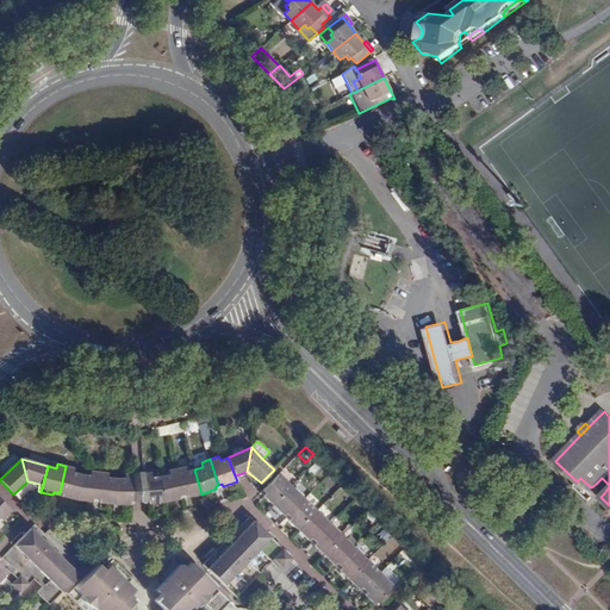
[(74,467),(66,466),(60,493),(60,497),(78,500),(81,473),(74,472),(74,467)]
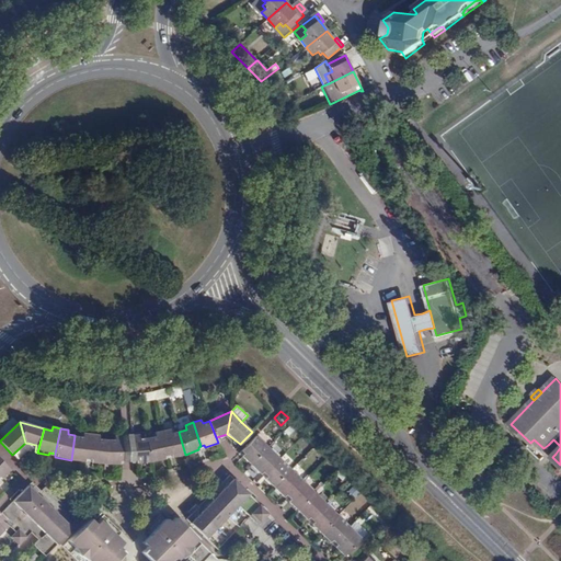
[(170,428),(161,431),(167,456),(171,455),(172,458),(185,455),(179,432),(171,433),(170,428)]
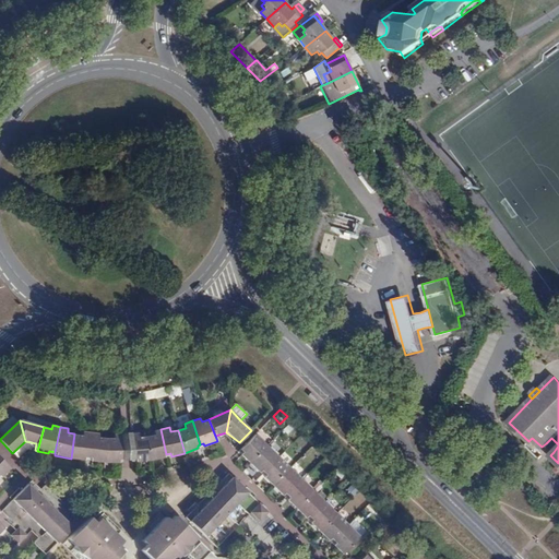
[(155,435),(146,436),(150,461),(164,458),(164,454),(166,454),(161,429),(154,430),(155,435)]
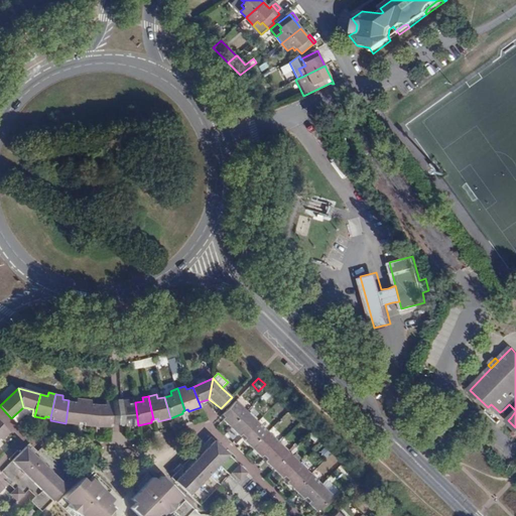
[(69,400),(66,423),(78,424),(78,421),(82,421),(84,399),(77,398),(77,402),(69,400)]
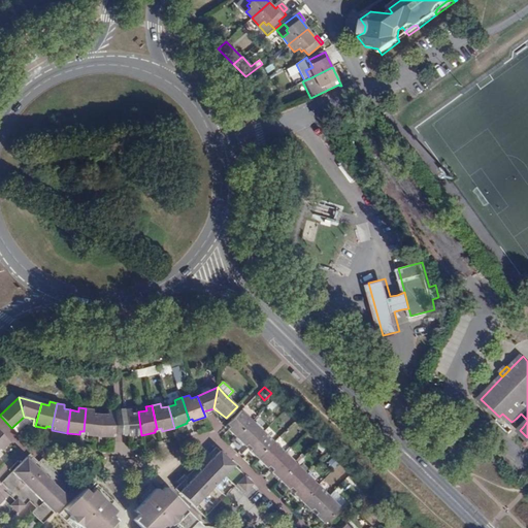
[(86,435),(100,436),(100,414),(94,413),(94,409),(86,408),(84,431),(86,431),(86,435)]
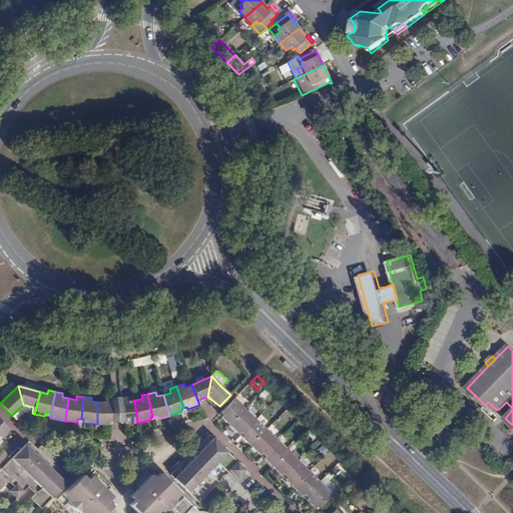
[(127,398),(119,398),(121,420),(124,420),(124,423),(137,423),(134,400),(127,401),(127,398)]
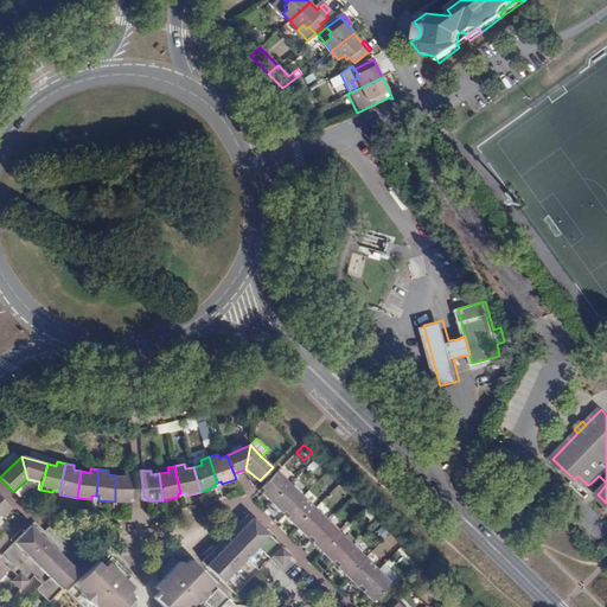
[(115,475),(115,502),(129,502),(129,498),(134,498),(133,472),(123,472),(123,475),(115,475)]
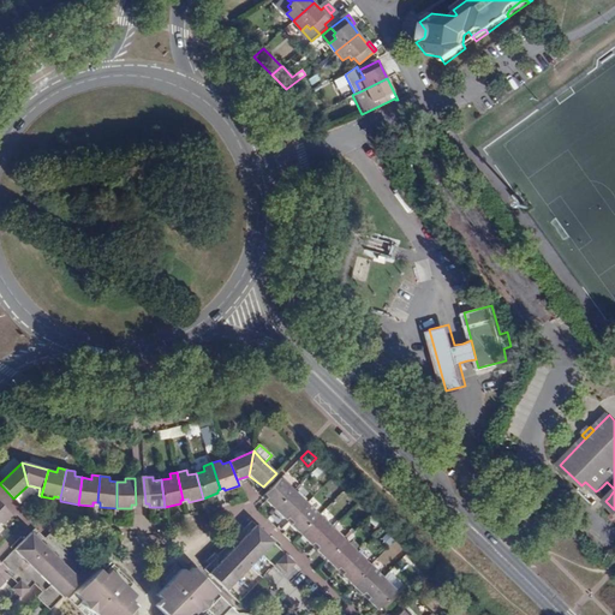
[(293,490),(281,478),(266,494),(269,497),(266,501),(275,509),(293,490)]
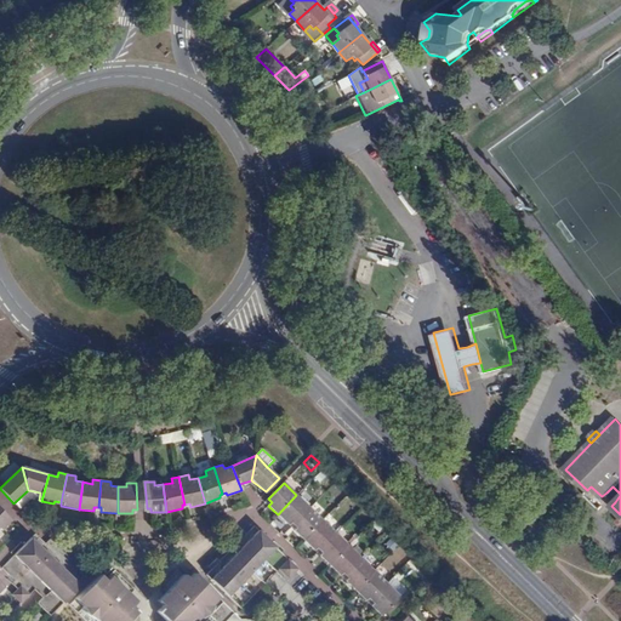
[(620,494),(613,486),(607,493),(615,502),(620,495),(620,494)]
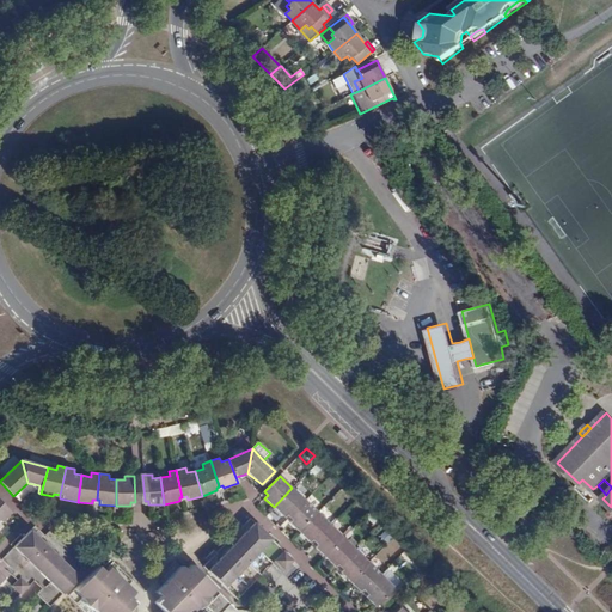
[(28,483),(13,496),(19,502),(30,491),(28,483)]
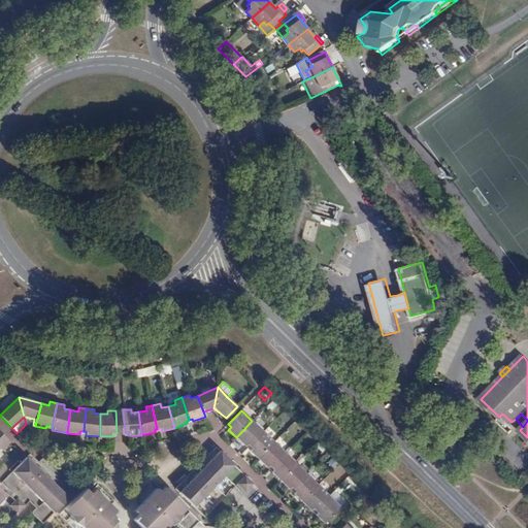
[(34,419),(24,417),(26,424),(29,425),(32,426),(33,425),(34,419)]
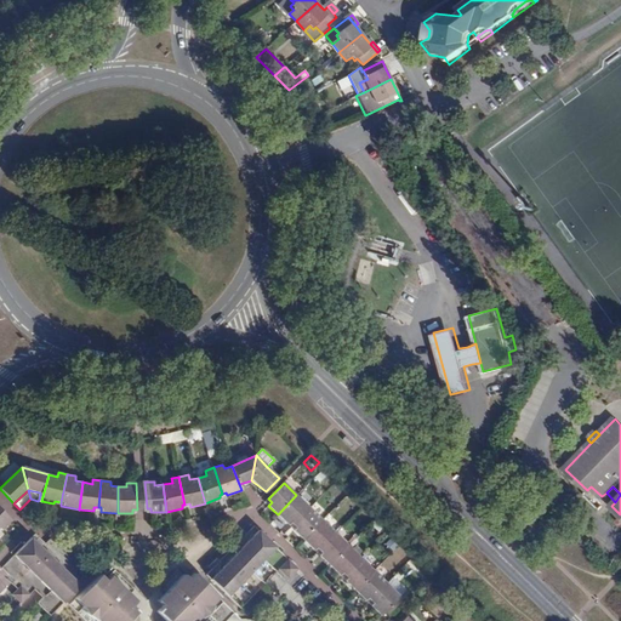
[(309,508),(296,495),(278,514),(289,525),(291,522),(294,524),(309,508)]
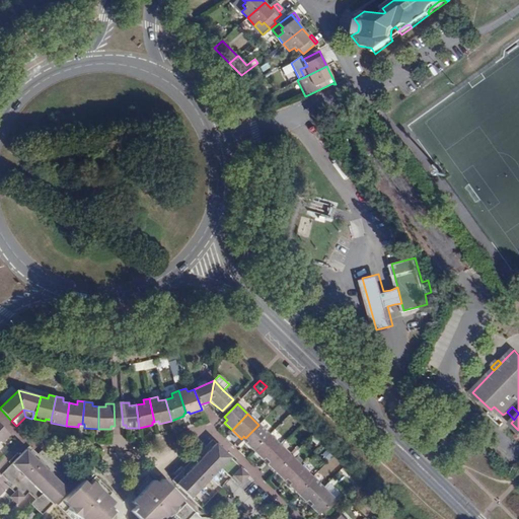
[(10,434),(0,424),(0,441),(1,443),(10,434)]
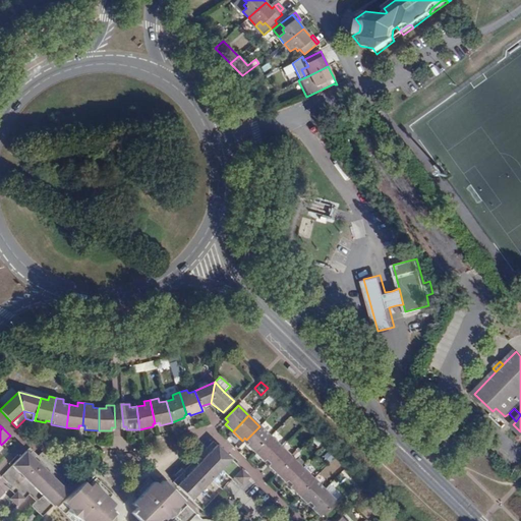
[(271,437),(259,426),(246,440),(249,443),(247,446),(254,453),(271,437)]
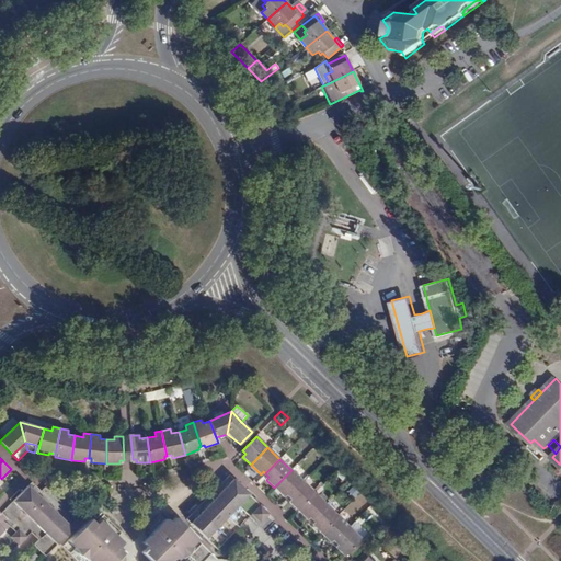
[(302,481),(292,470),(274,488),(284,496),(286,494),(288,496),(302,481)]
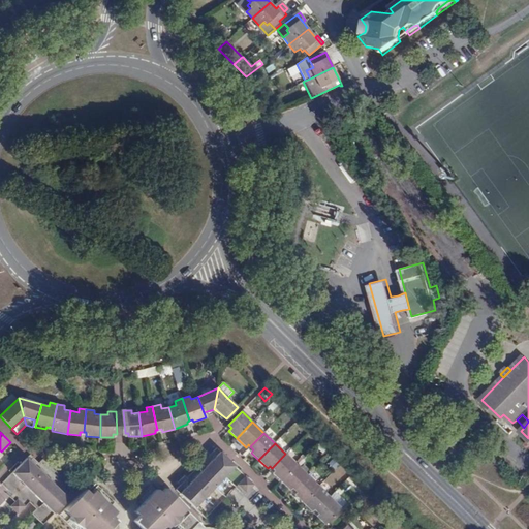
[(216,447),(176,490),(194,507),(235,466),(216,447)]
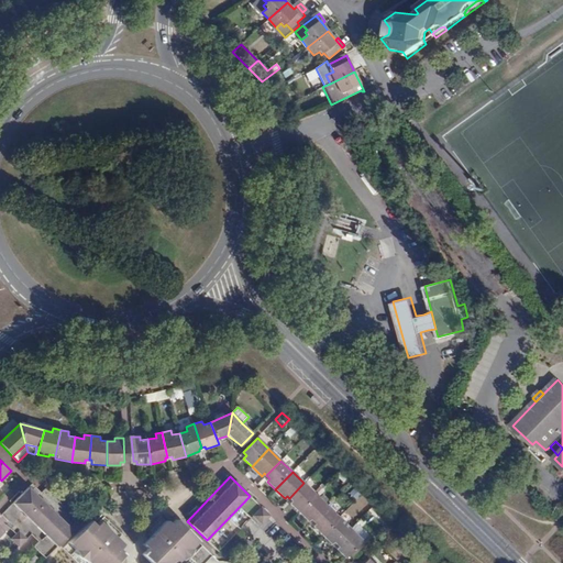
[(316,495),(304,483),(289,498),(293,501),(290,504),(299,511),(316,495)]
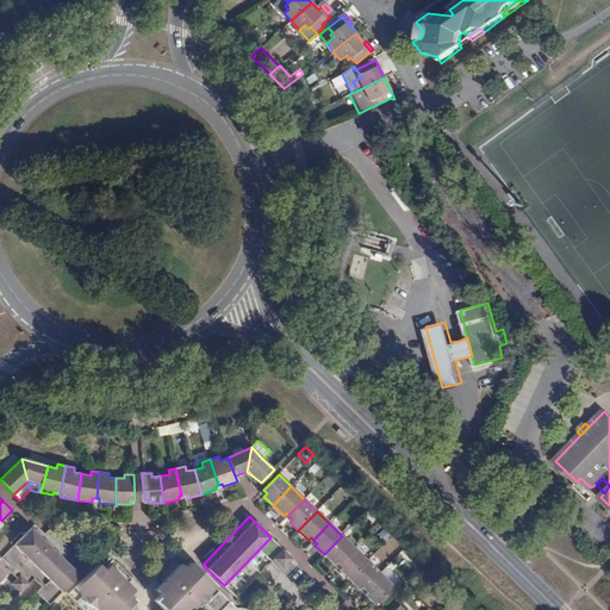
[(35,524),(1,558),(13,570),(25,582),(18,589),(22,592),(35,579),(43,587),(37,592),(38,593),(50,604),(82,571),(80,568),(83,566),(74,556),(72,555),(69,558),(48,537),(51,535),(48,531),(44,534),(35,524)]
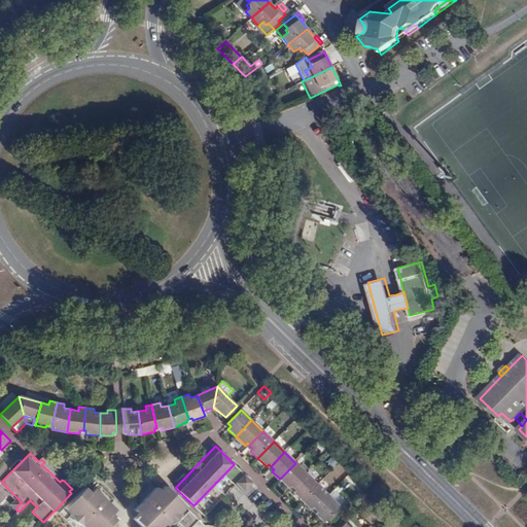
[(43,456),(41,459),(44,462),(41,464),(60,482),(62,480),(64,481),(66,479),(43,456)]
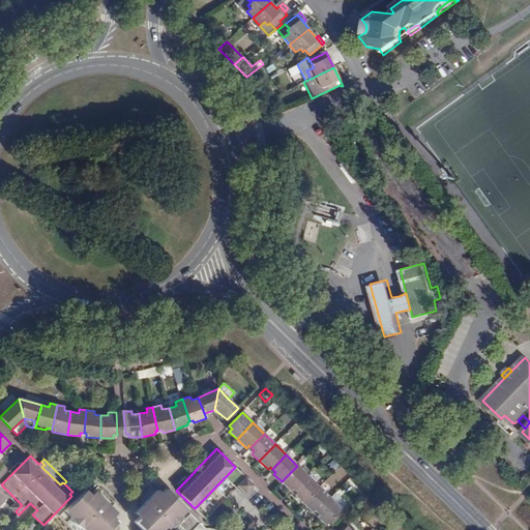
[(297,466),(282,481),(290,491),(292,489),(294,491),(308,476),(297,466)]
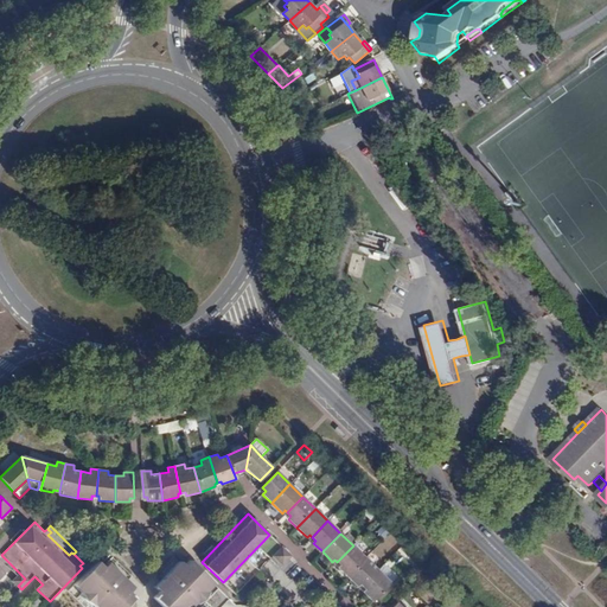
[(338,567),(347,576),(365,557),(353,545),(337,562),(340,564),(338,567)]
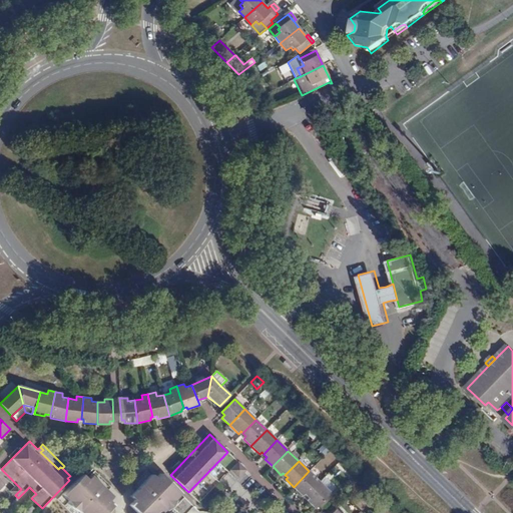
[(247,470),(238,462),(230,470),(239,478),(247,470)]
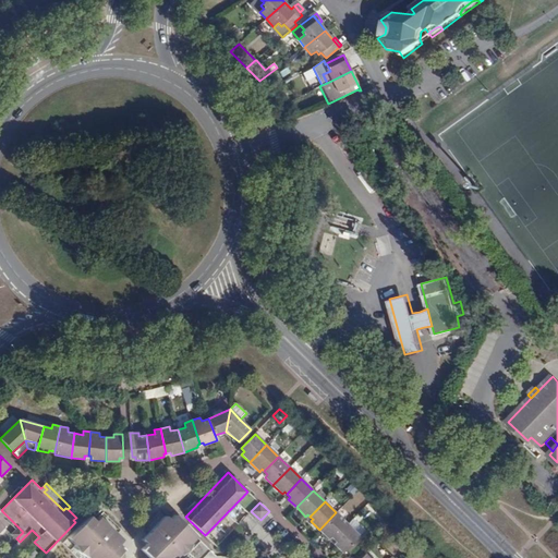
[(332,540),(348,524),(336,512),(319,530),(328,538),(330,537),(332,540)]
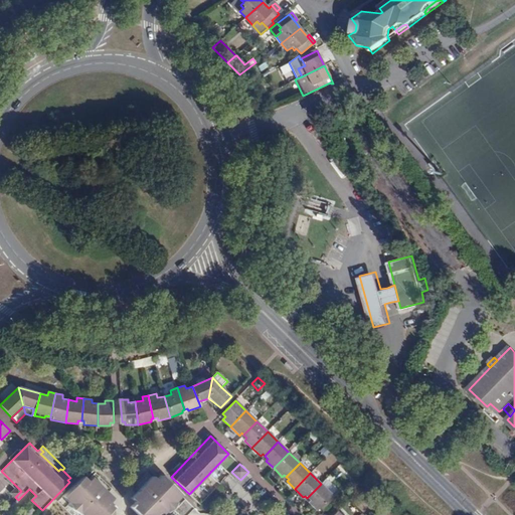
[(161,476),(158,478),(157,480),(153,476),(136,494),(142,500),(138,504),(136,502),(131,507),(139,514),(188,514),(195,509),(161,476)]
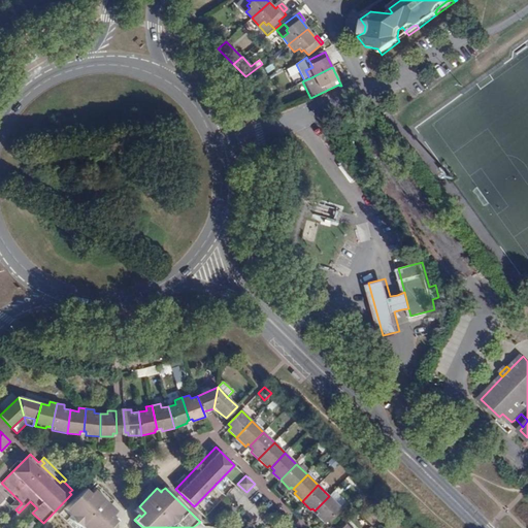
[(84,489),(65,508),(71,516),(70,517),(74,523),(80,527),(81,526),(84,527),(108,527),(117,521),(111,515),(109,518),(105,514),(111,507),(94,489),(89,494),(84,489)]
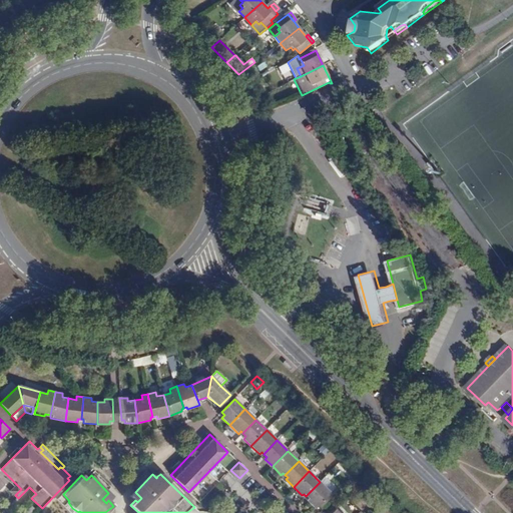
[(21,489),(11,479),(10,481),(15,486),(11,491),(15,495),(21,489)]
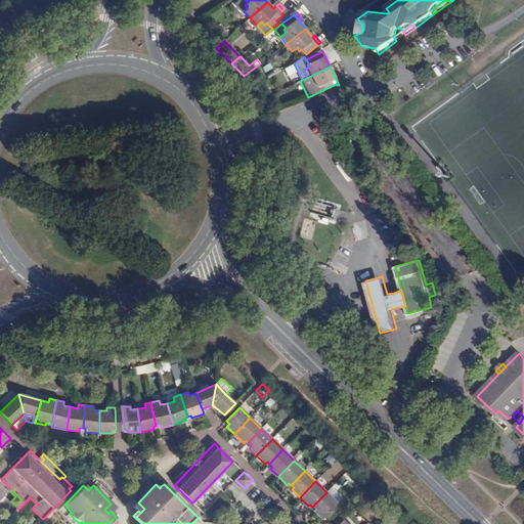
[(338,503),(326,492),(312,507),(315,510),(314,511),(321,519),(323,517),(338,503)]
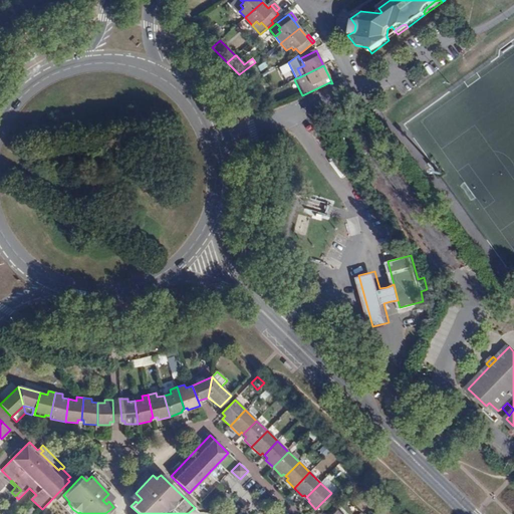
[(142,499),(136,493),(132,497),(136,501),(138,503),(142,499)]
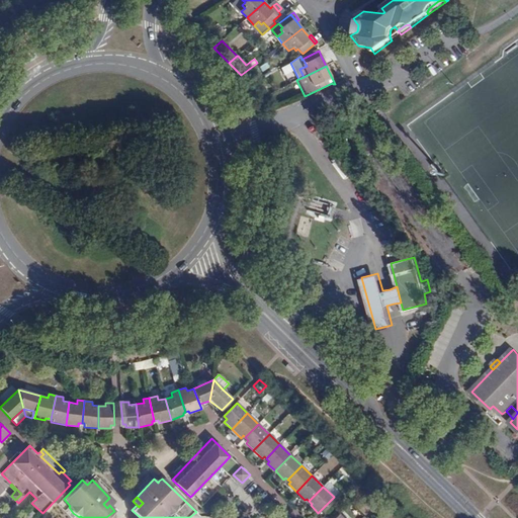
[(107,508),(109,505),(113,501),(109,498),(103,504),(107,508)]
